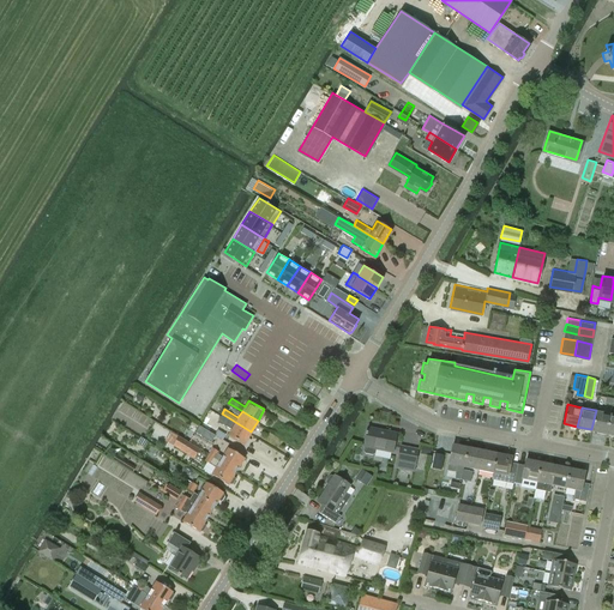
[(611,414),(596,410),(591,429),(606,433),(611,414)]
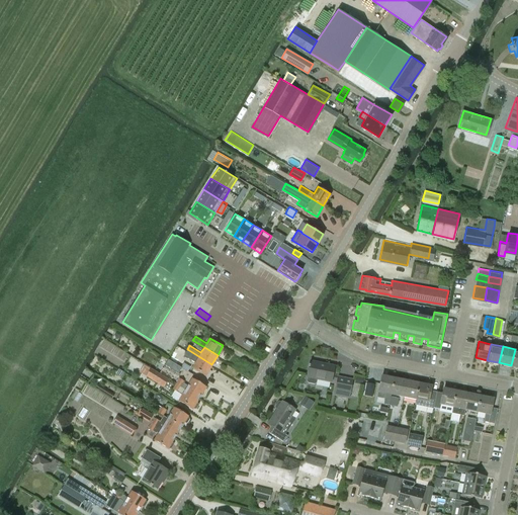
[(211,364),(187,349),(184,353),(195,361),(192,365),(205,373),(211,364)]
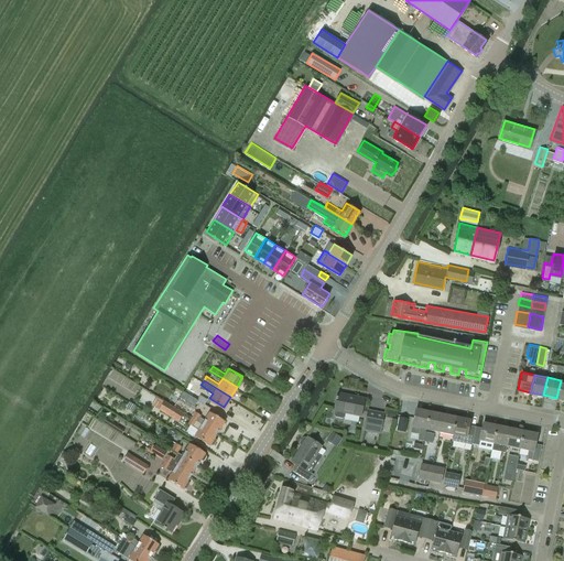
[(180,396),(195,403),(198,398),(183,389),(180,396)]
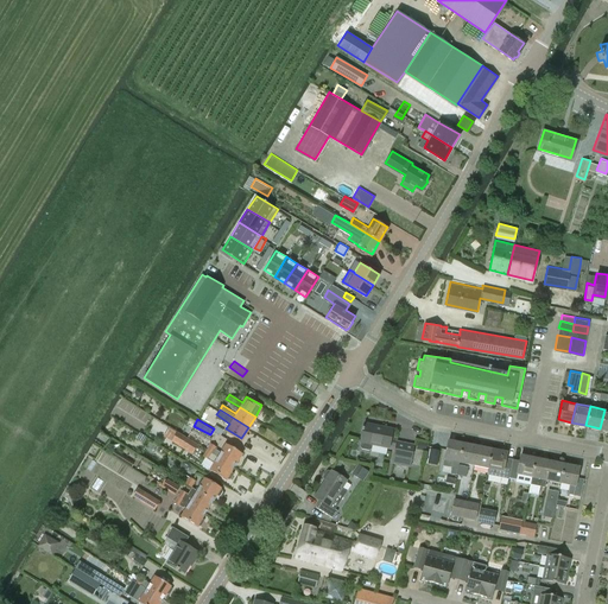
[(390,446),(393,427),(366,421),(361,440),(360,444),(361,446),(369,449),(372,446),(372,443),(390,446)]
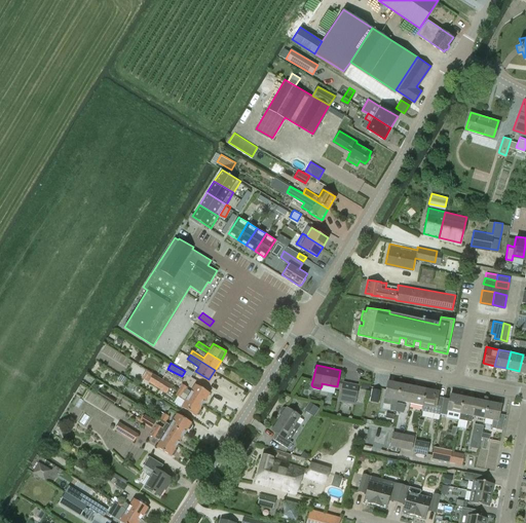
[(148,380),(166,391),(172,383),(153,372),(148,380)]
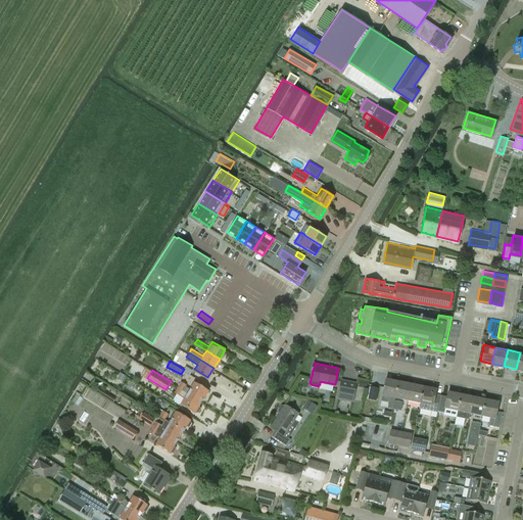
[(395,396),(398,380),(386,377),(382,393),(395,396)]
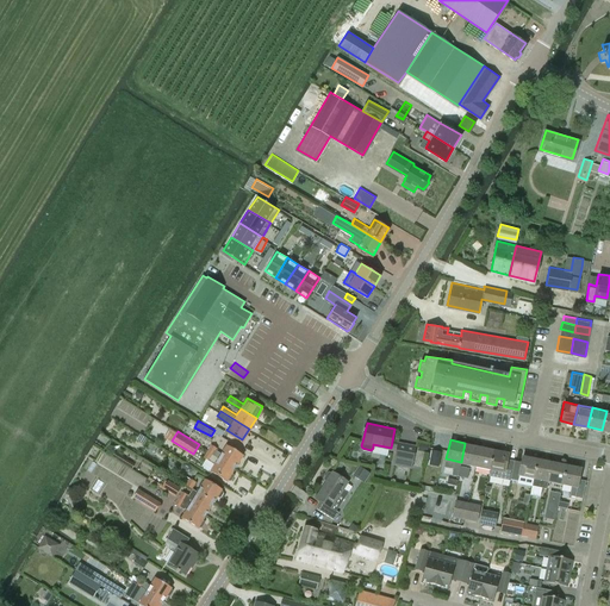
[(396,457),(414,461),(416,444),(399,441),(396,457)]
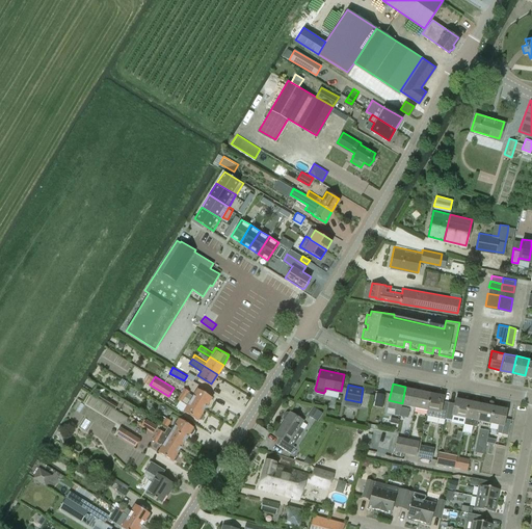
[(184,387),(181,392),(186,395),(188,392),(189,390),(184,387)]
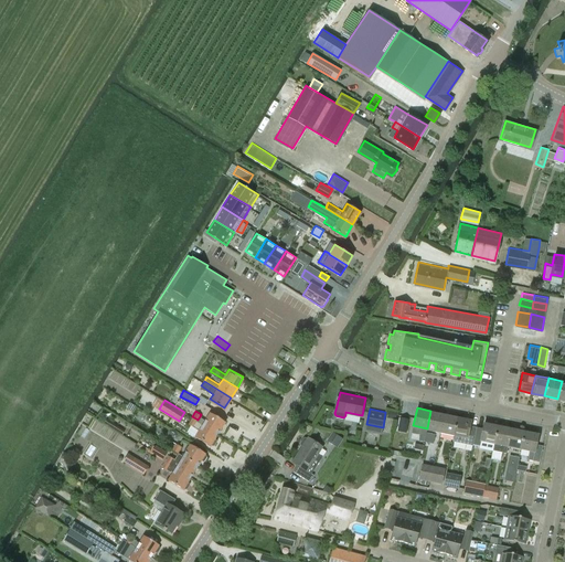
[(198,420),(217,432),(225,420),(211,411),(205,420),(200,416),(198,420)]
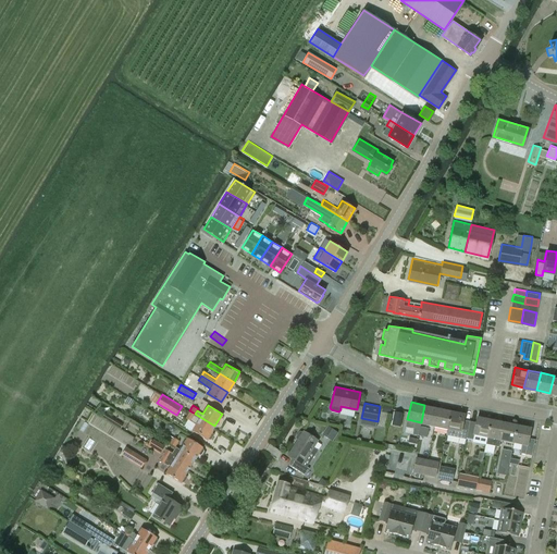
[(437,408),(424,405),(421,422),(434,425),(437,411),(437,408)]
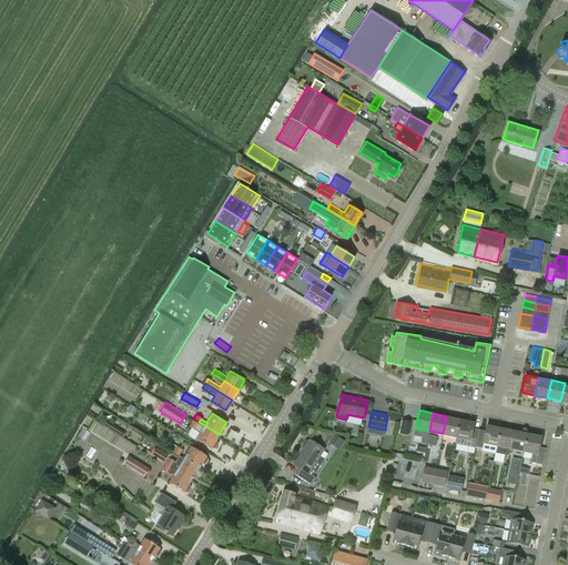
[(456,436),(460,419),(446,416),(446,420),(443,433),(456,436)]
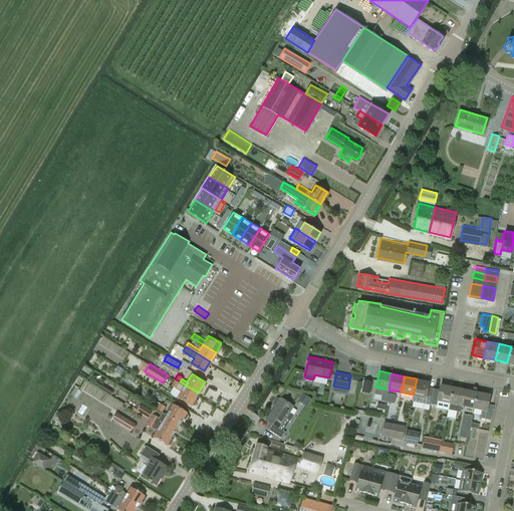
[(177,387),(180,381),(175,378),(171,384),(177,387)]
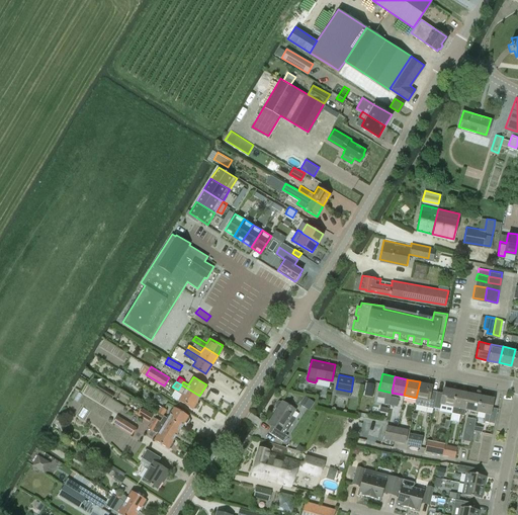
[(433,407),(434,406),(437,390),(431,389),(432,384),(420,381),(416,398),(415,403),(433,407)]
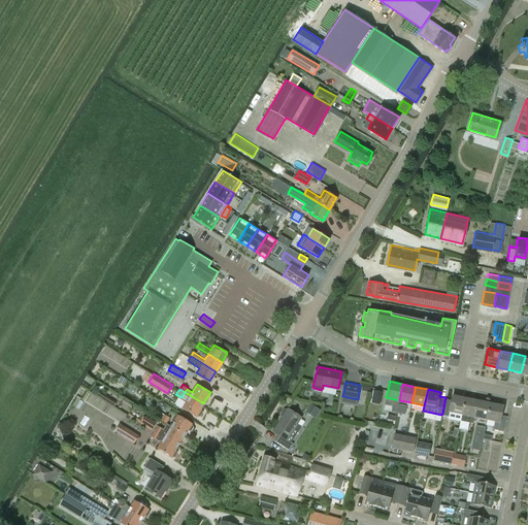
[(185,392),(182,397),(187,401),(183,406),(197,415),(198,415),(200,415),(202,411),(202,409),(201,408),(203,403),(185,392)]
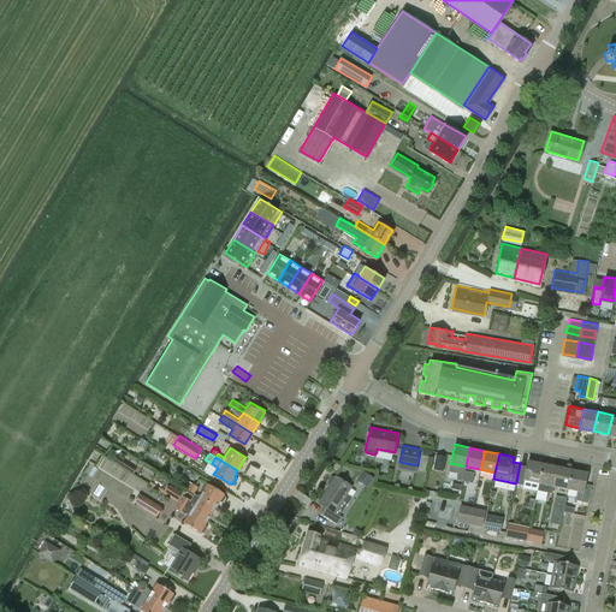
[(539,481),(543,462),(528,459),(527,465),(520,463),(516,482),(522,483),(523,479),(539,481)]
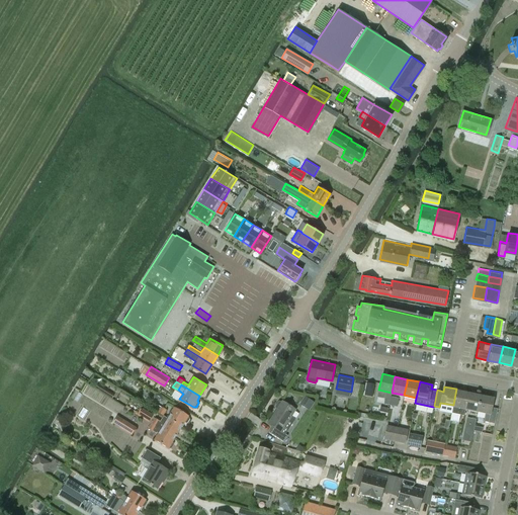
[(468,392),(456,389),(453,405),(451,411),(463,413),(464,408),(468,392)]
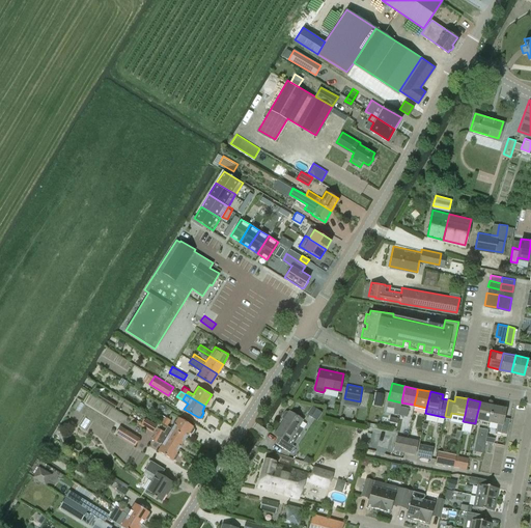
[(488,421),(493,404),(480,401),(476,418),(488,421)]
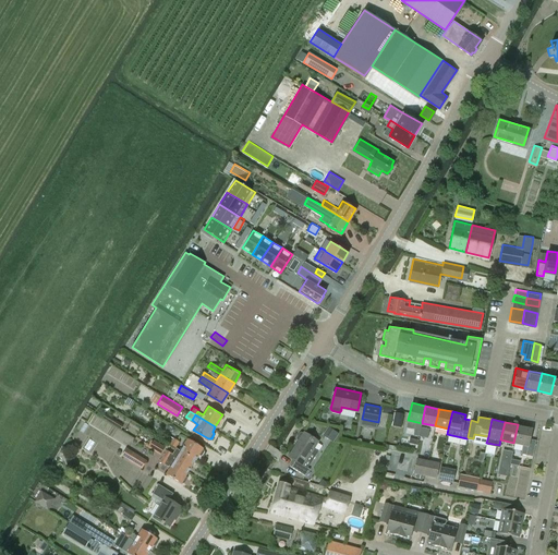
[(328,424),(323,432),(332,438),(338,431),(328,424)]
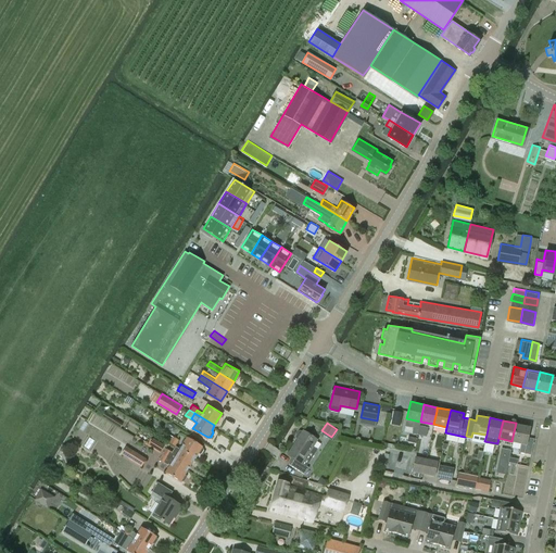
[(530,426),(516,423),(512,441),(520,442),(519,451),(531,453),(534,437),(528,436),(530,426)]
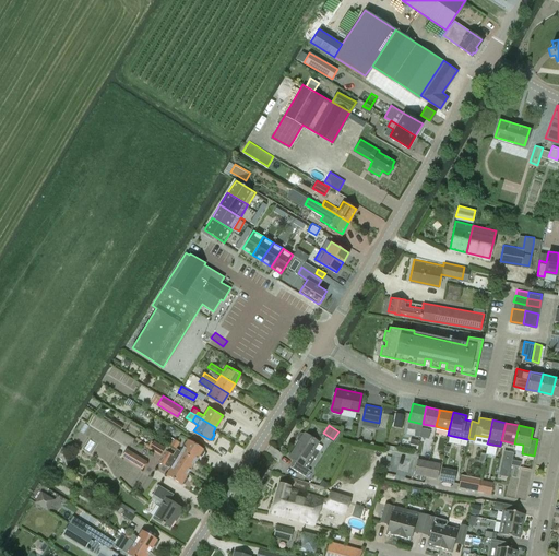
[(304,433),(301,432),(300,432),(297,437),(297,438),(299,439),(288,454),(295,458),(290,464),(306,475),(310,469),(308,466),(319,450),(314,447),(319,440),(312,436),(313,436),(311,434),(310,435),(305,430),(304,433)]
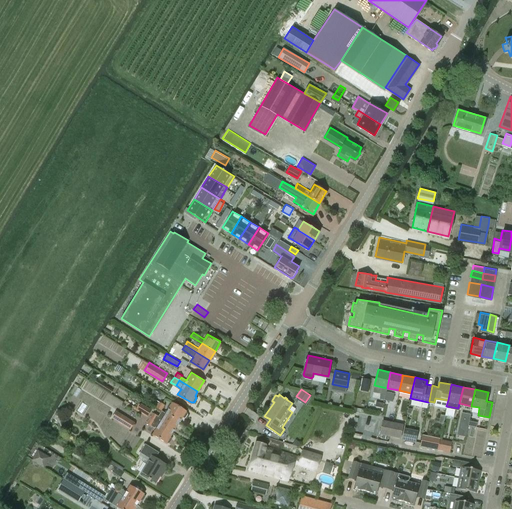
[(155,397),(151,402),(156,405),(159,400),(155,397)]
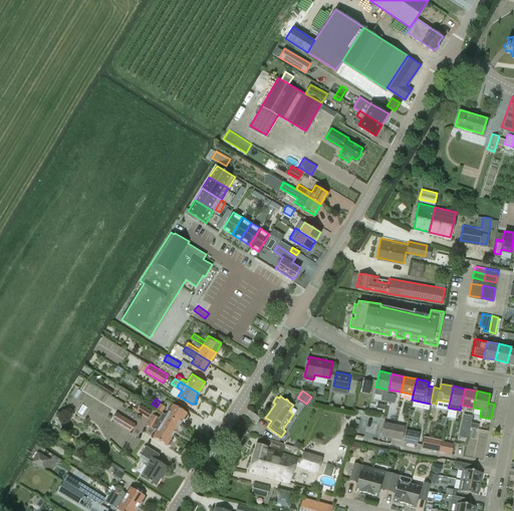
[(157,407),(162,411),(166,405),(160,402),(157,407)]
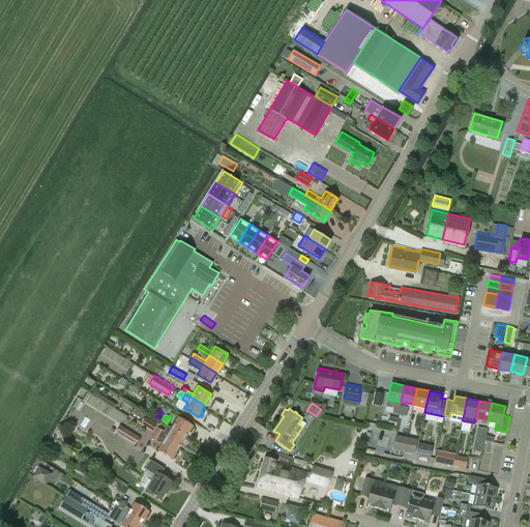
[(193,423),(179,415),(172,427),(185,436),(188,431),(192,431),(195,427),(193,423)]
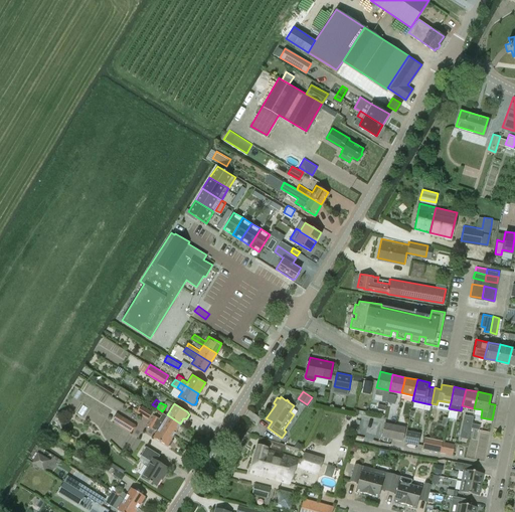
[(142,404),(138,411),(148,417),(152,411),(152,410),(147,407),(142,404)]
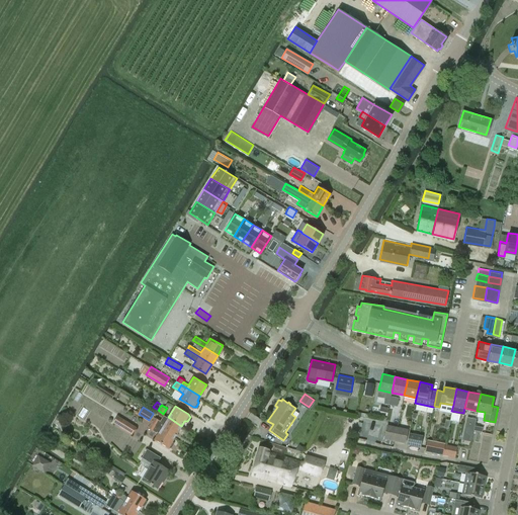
[(118,414),(113,421),(118,425),(132,433),(137,426),(123,418),(118,414)]
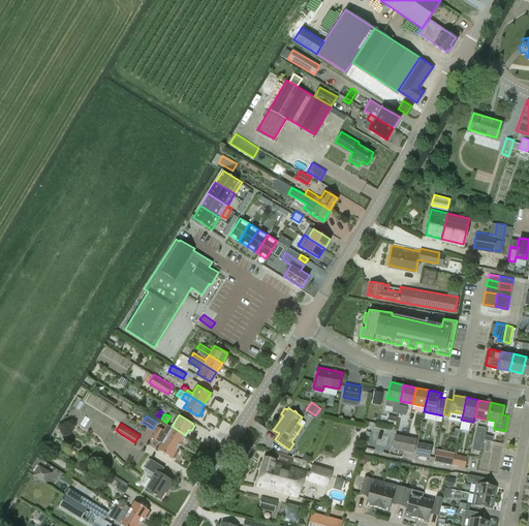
[(159,434),(179,445),(185,435),(172,426),(167,424),(164,429),(158,425),(154,430),(159,434)]
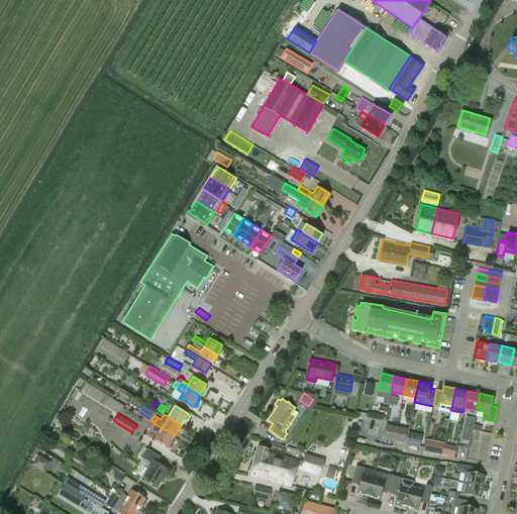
[(466,415),(462,431),(471,433),(473,428),(473,423),(475,417),(466,415)]
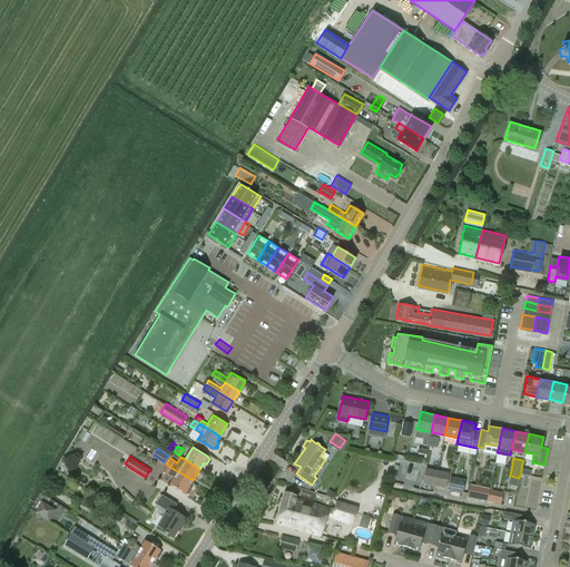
[(168,473),(172,468),(166,463),(163,469),(168,473)]
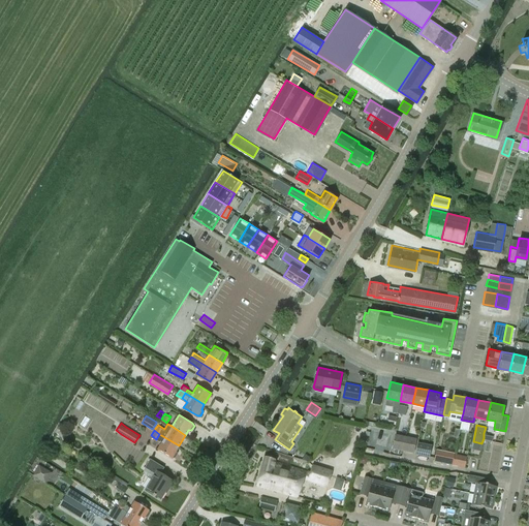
[(401,449),(403,449),(406,435),(396,433),(393,446),(396,447),(401,449)]
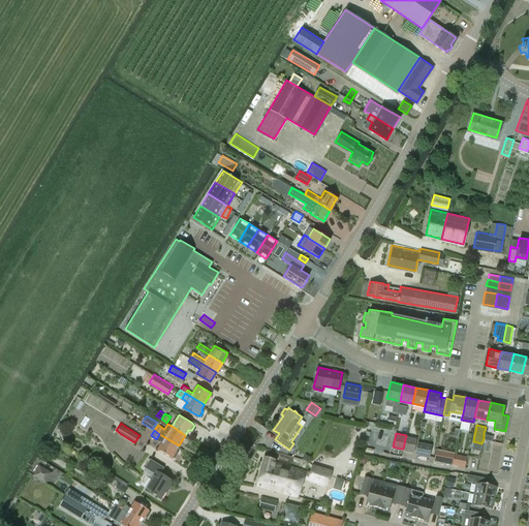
[(176,450),(179,445),(159,434),(156,439),(159,440),(160,439),(162,440),(157,447),(172,456),(173,456),(174,456),(175,456),(178,452),(177,451),(176,450)]
